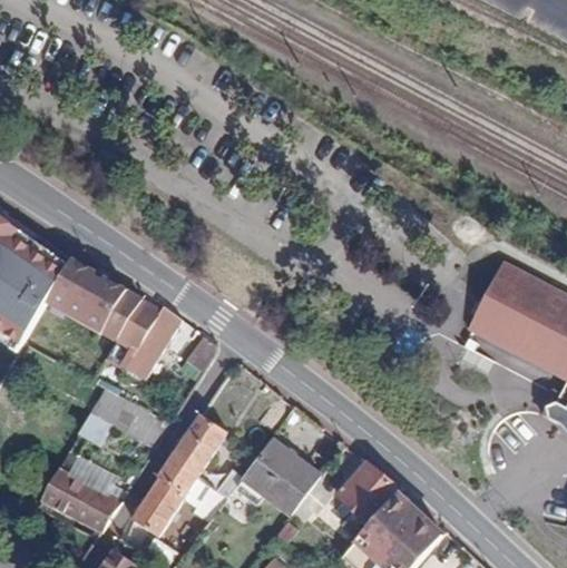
[(476,296),(468,310),(473,313),(467,325),(530,359),(566,317),(566,293),(502,258),(481,300),(476,296)]
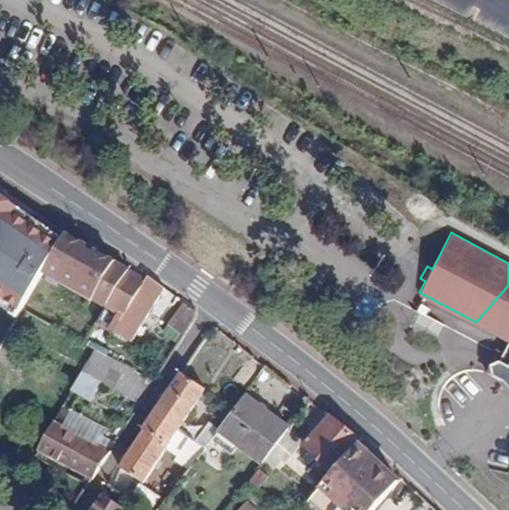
[(112,260),(64,233),(43,268),(92,297),(112,260)]
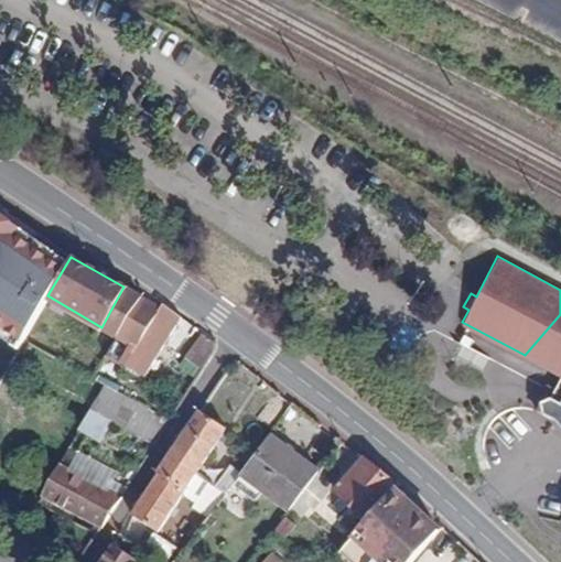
[(115,335),(135,294),(123,287),(101,327),(115,335)]
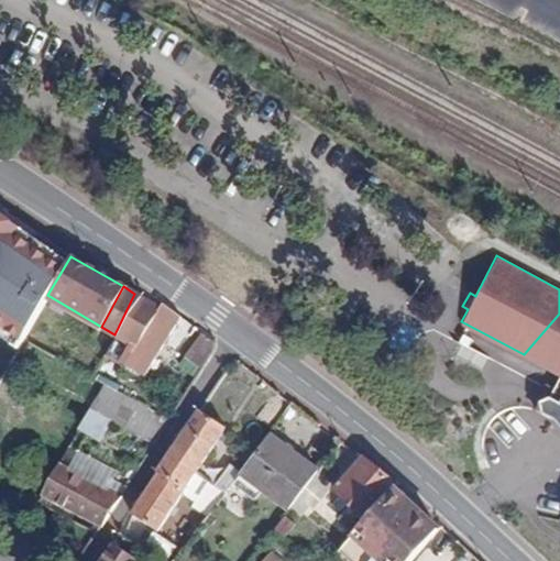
[(157,307),(134,294),(114,334),(134,345),(157,307)]
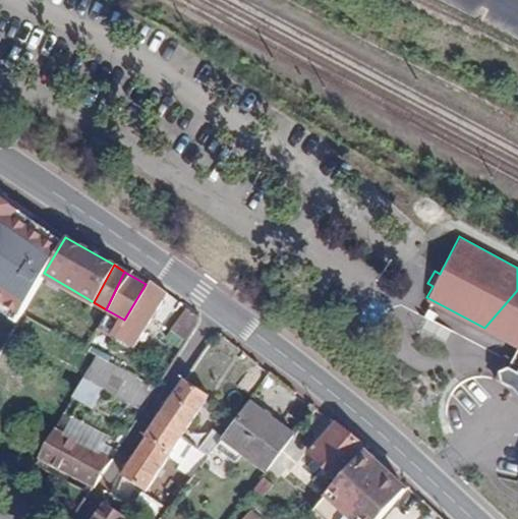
[(517,290),(484,328),(517,345),(517,376),(517,377),(505,369),(502,367),(491,392),(509,385),(517,390),(517,290)]
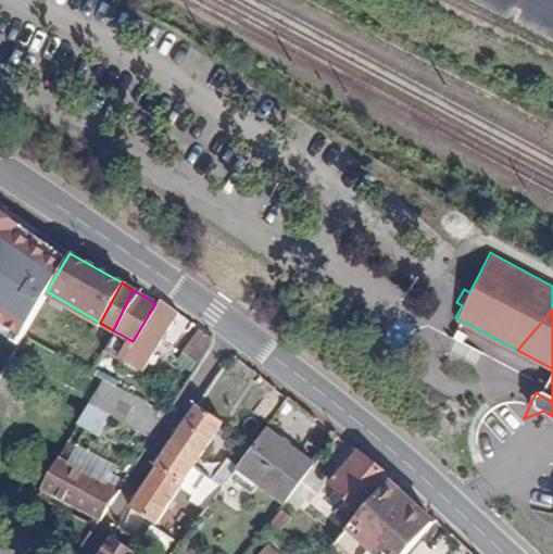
[(211,343),(209,334),(199,326),(184,349),(200,360),(211,343)]
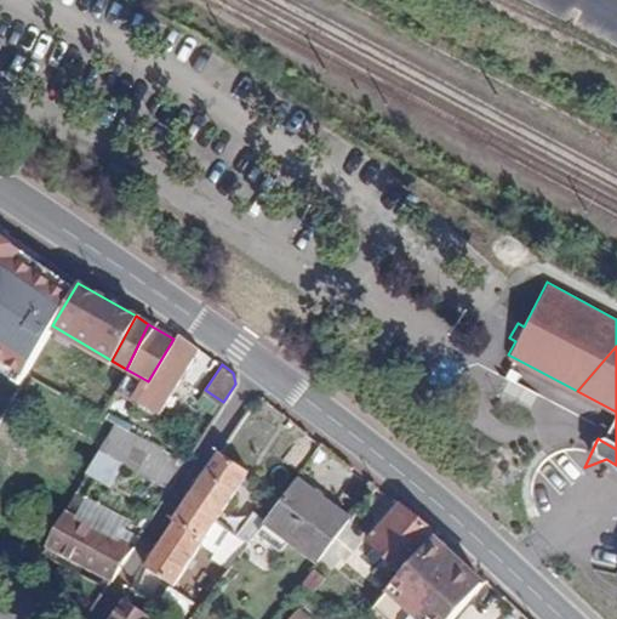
[(616,448),(616,412),(601,441),(616,449),(616,448)]
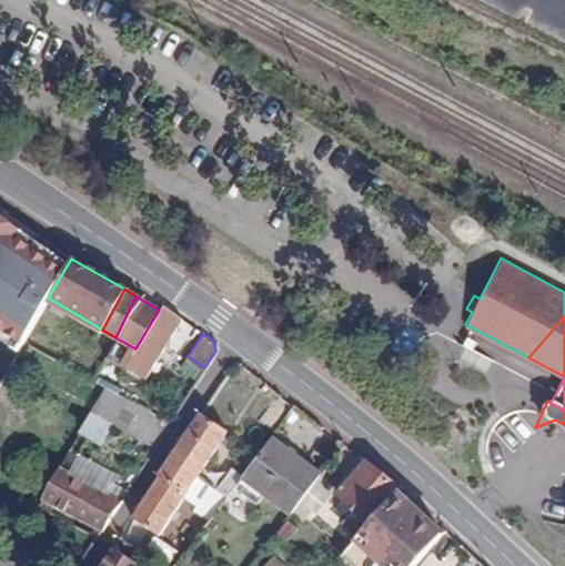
[(153,444),(169,420),(104,385),(89,410),(153,444)]
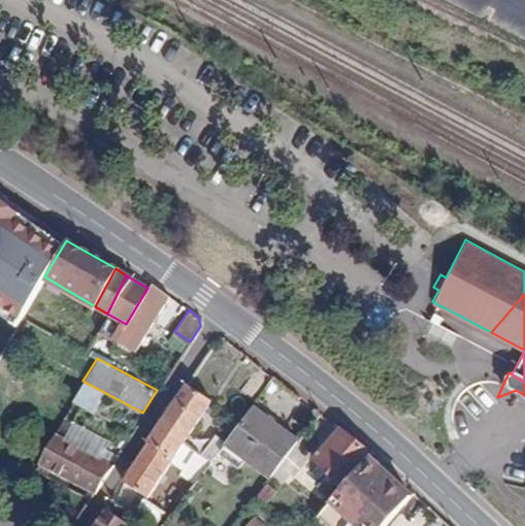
[(146,441),(169,457),(179,441),(207,398),(185,384),(146,441)]
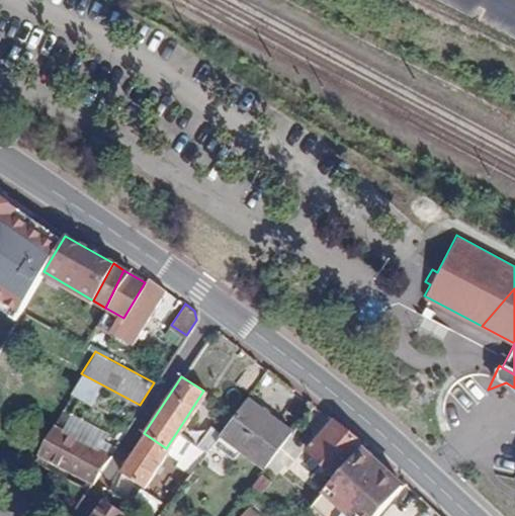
[(245,398),(219,434),(218,435),(263,467),(289,431),(245,398)]
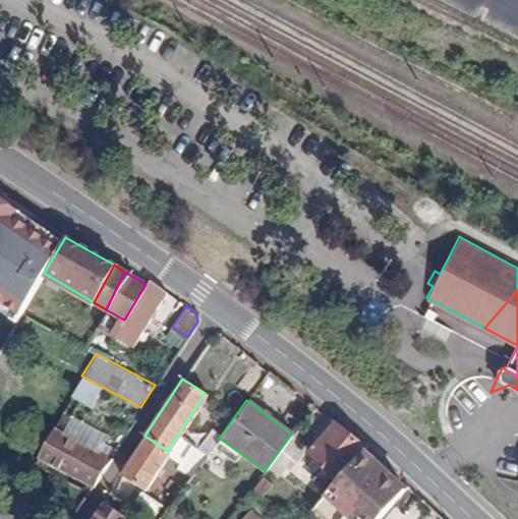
[(309,453),(338,477),(353,459),(362,448),(364,446),(335,422),(309,453)]
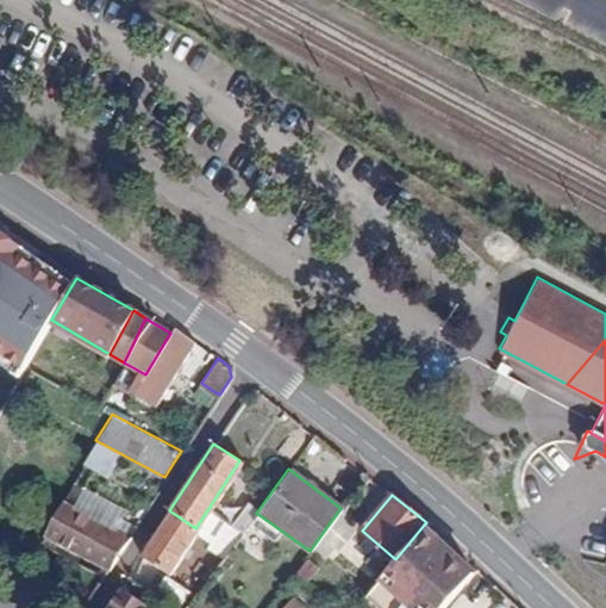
[(42,534),(107,569),(127,535),(60,500),(42,534)]
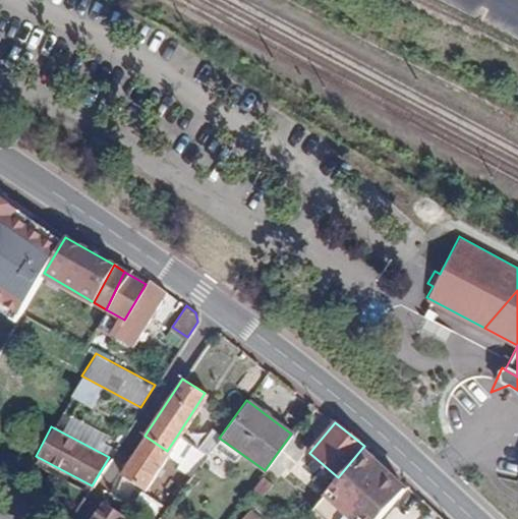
[(211,429),(197,449),(207,454),(219,438),(220,437),(211,429)]
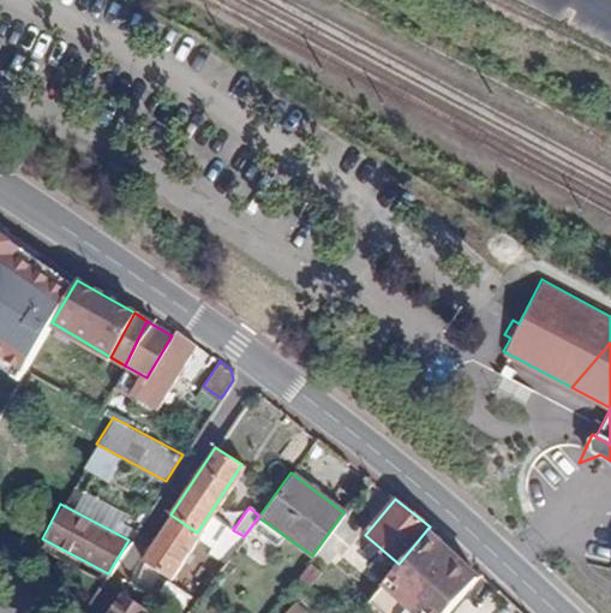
[(197,533),(171,515),(142,559),(169,576),(197,533)]
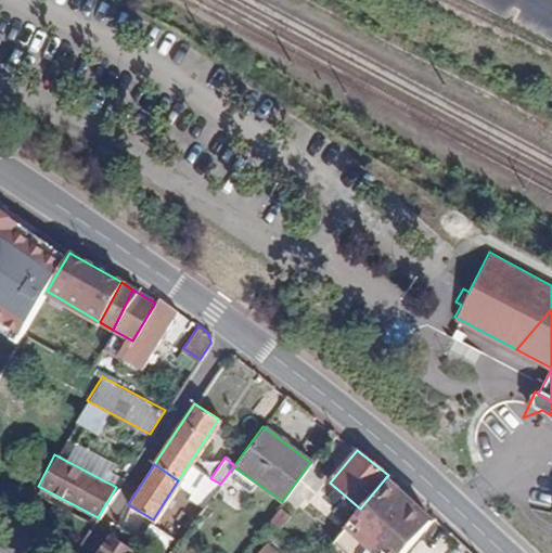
[(412,540),(432,518),(386,477),(376,489),(383,493),(369,511),(412,540)]
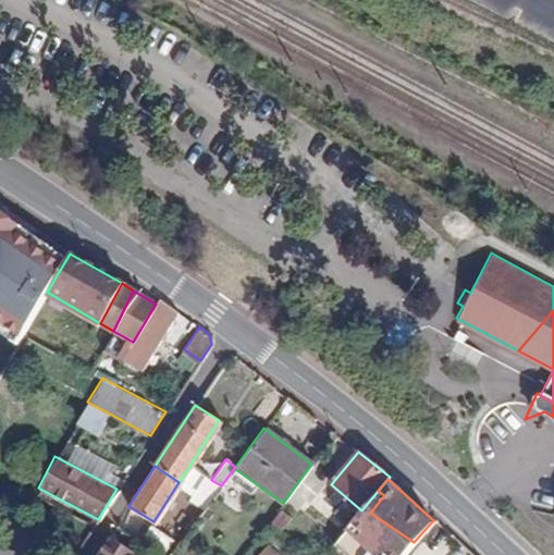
[(131,554),(134,552),(109,537),(96,554),(131,554)]
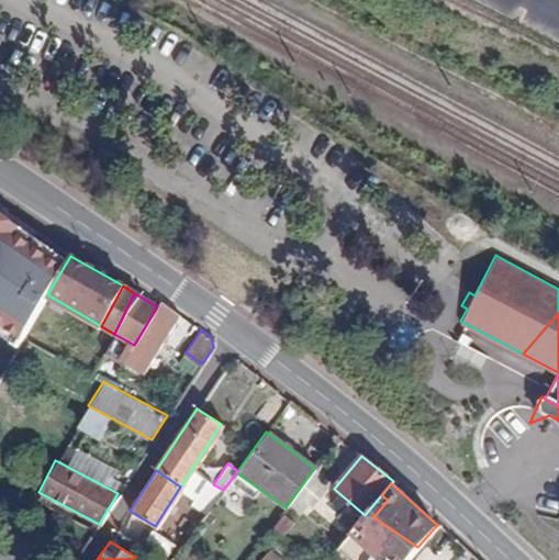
[(278,559),(268,550),(259,559),(278,559)]
